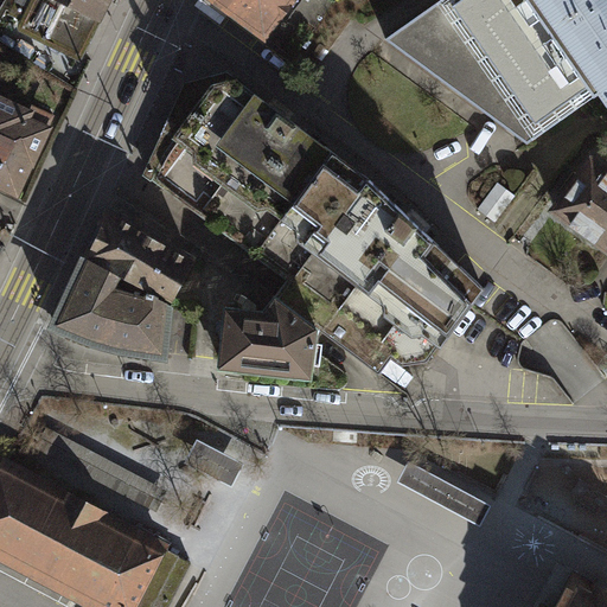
[(113,0),(38,0),(23,32),(78,59),(98,18),(103,20),(113,0)]
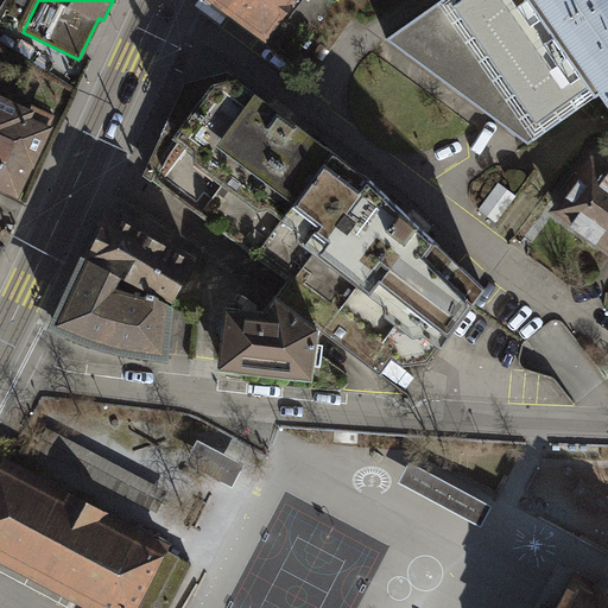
[(206,0),(266,46),(301,0),(206,0)]
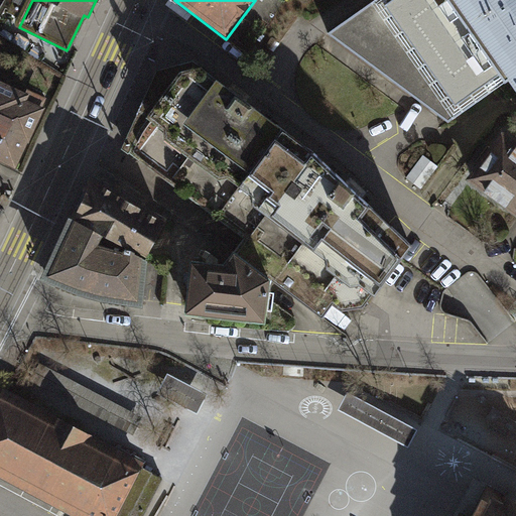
[(515,0),(382,0),(330,37),(448,128),(515,78),(515,0)]
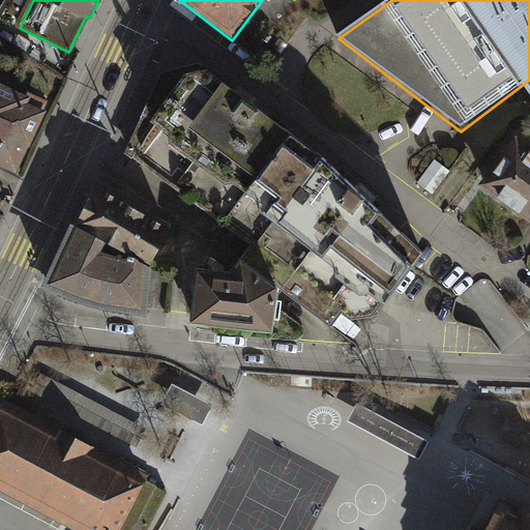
[(244,95),(210,70),(159,74),(124,154),(255,246),(243,265),(285,293),(333,329),(343,318),(350,323),(376,320),(424,251),(384,210),(320,150),(244,95)]
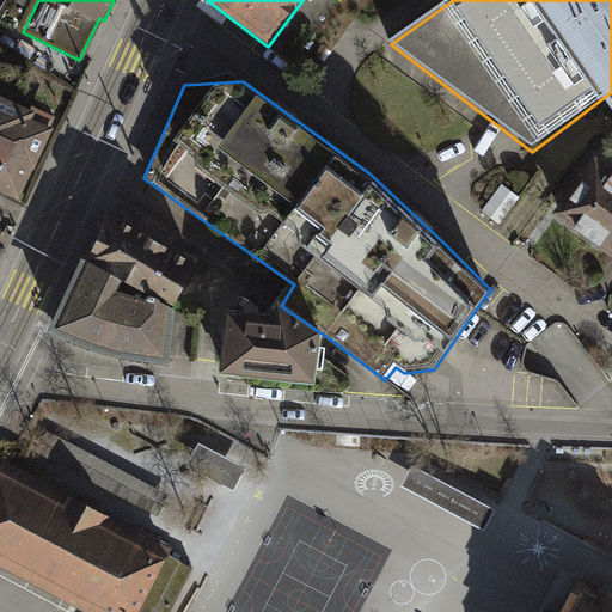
[(0,187),(22,196),(54,126),(50,124),(56,112),(35,103),(32,106),(0,91),(0,187)]
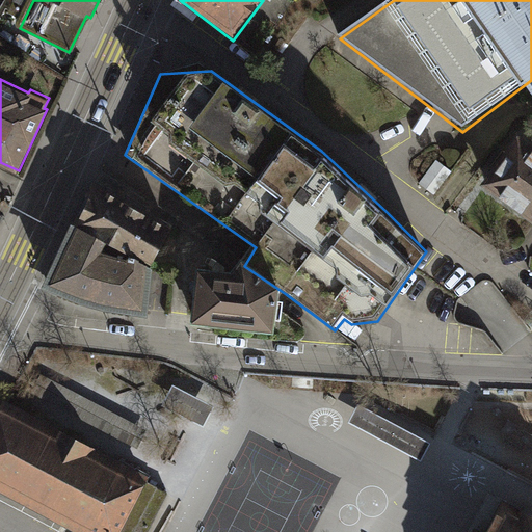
[(531,143),(520,135),(481,187),(531,223),(531,143)]
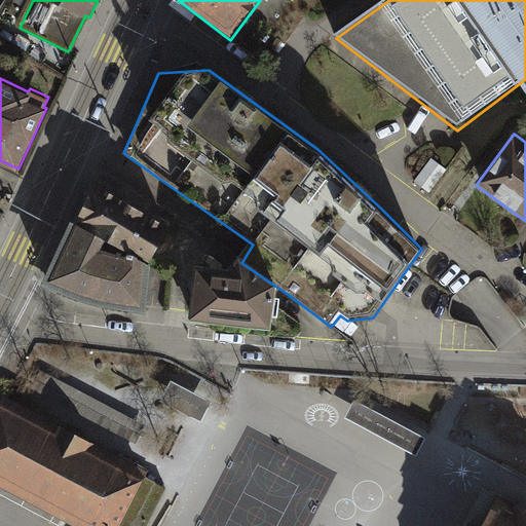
[(175,228),(92,186),(72,226),(154,269),(175,228)]
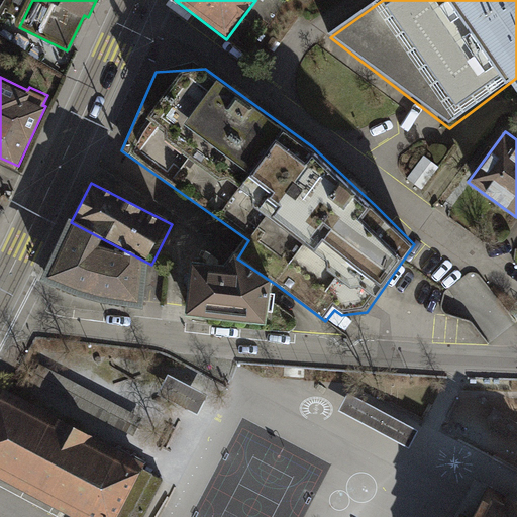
[(104,307),(147,311),(151,265),(71,222),(43,284),(79,300),(104,307)]
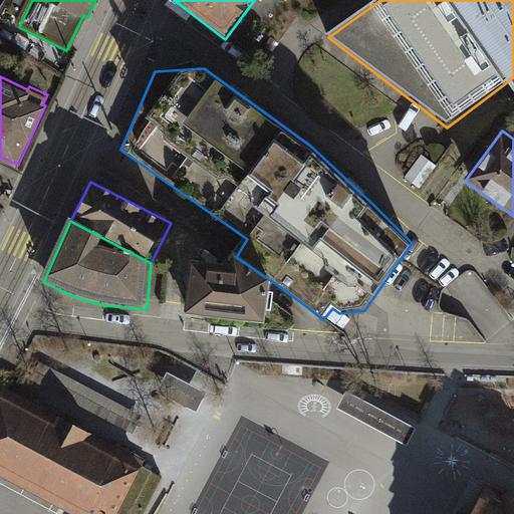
[(236,257),(227,270),(194,266),(188,320),(266,328),(275,289),(276,284),(236,257)]
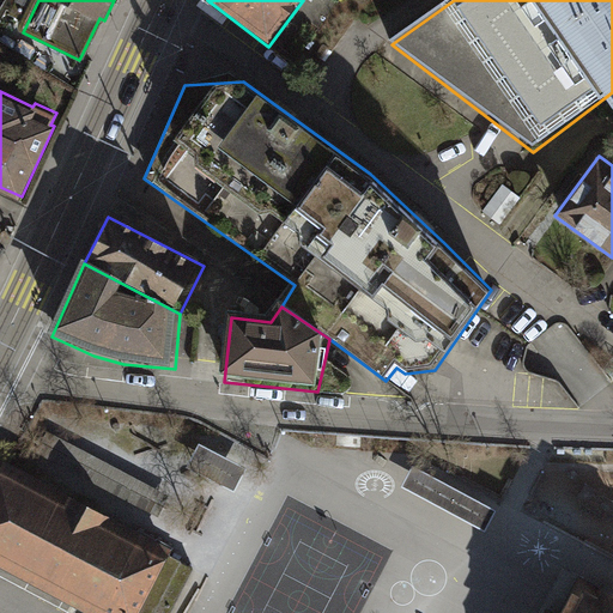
[(247,468),(199,444),(188,467),(235,491),(247,468)]
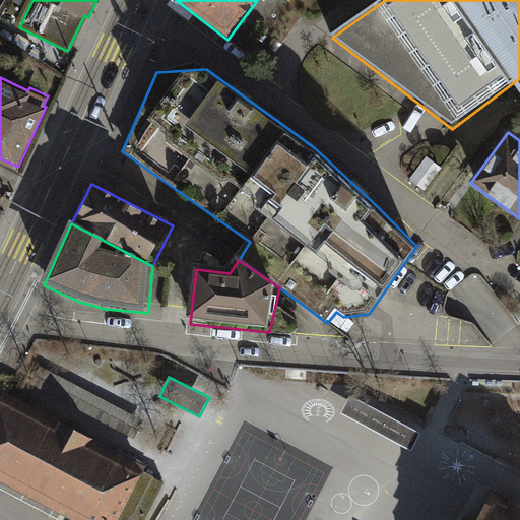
[(117,519),(144,470),(146,466),(74,429),(2,391),(0,395),(0,477),(80,519),(117,519)]
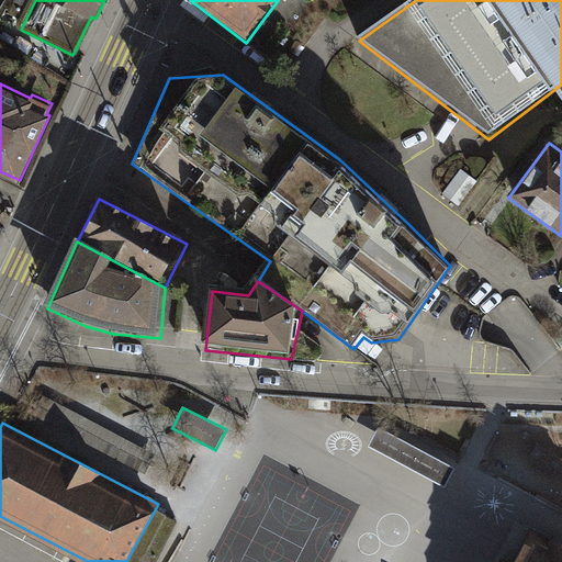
[(456,469),(379,427),(369,446),(446,486),(456,469)]
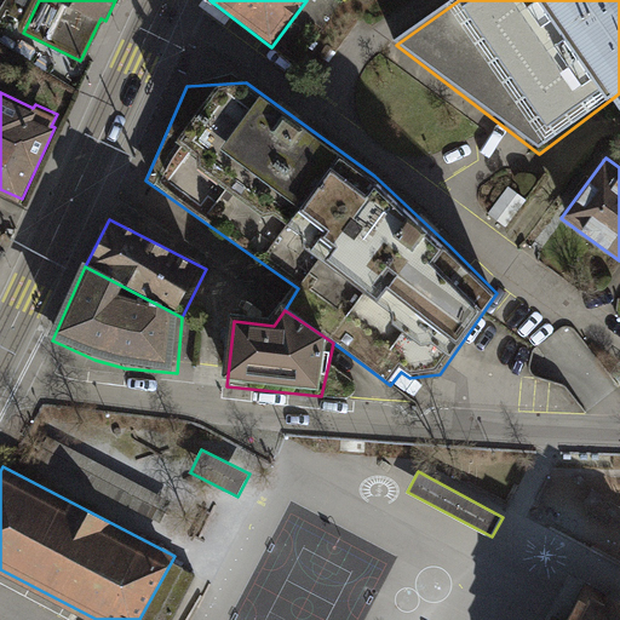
[(173,619),(197,574),(172,561),(139,619),(154,619),(155,619),(173,619)]
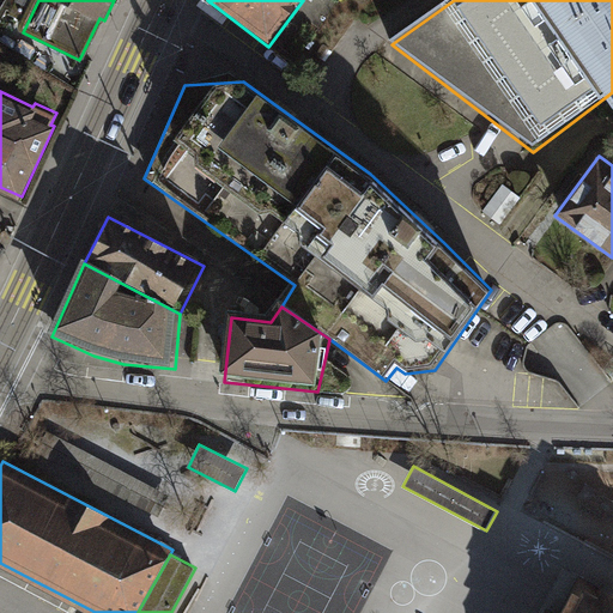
[(612,612),(612,592),(582,575),(570,596),(562,612),(548,606),(545,612),(612,612)]
